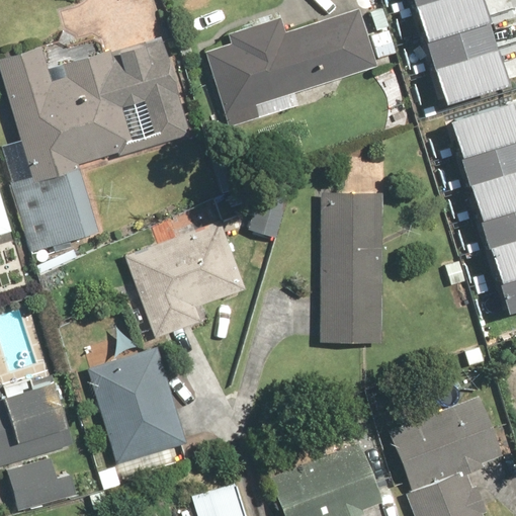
[(412,0),(446,104),(509,84),(482,0),(412,0)]
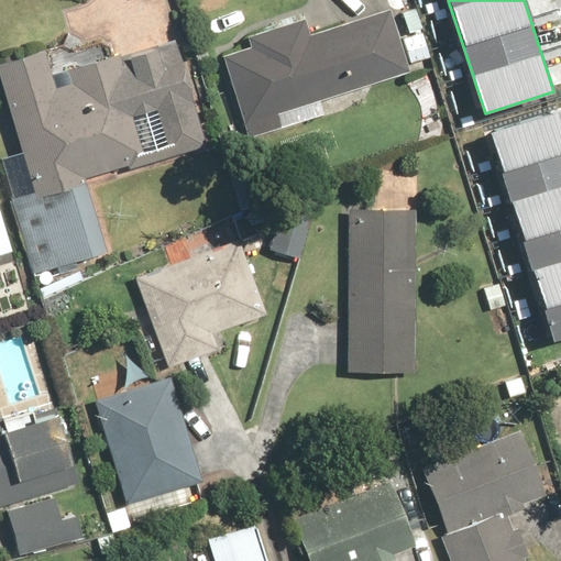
[(404,39),(393,6),(311,33),(306,15),(251,34),(255,45),(221,56),(251,142),(327,117),(322,103),(415,72),(413,64),(430,57),(422,33),(404,39)]
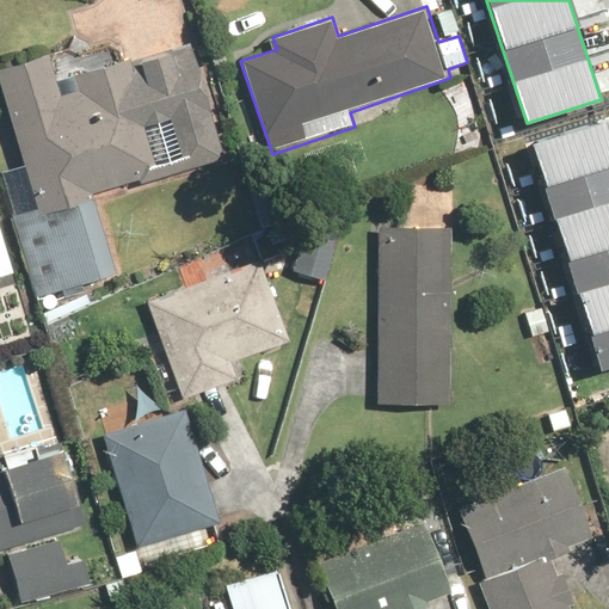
[(228,159),(195,41),(112,65),(108,49),(68,61),(66,51),(0,68),(0,79),(24,164),(0,170),(0,180),(34,300),(41,326),(94,311),(90,293),(87,285),(120,276),(97,196),(228,159)]
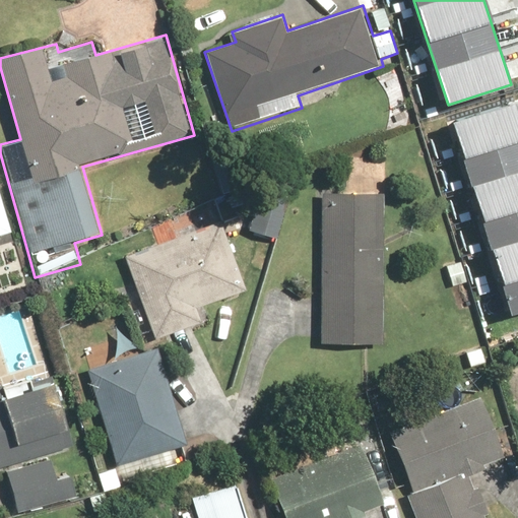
[(451,122),(509,316),(517,313),(517,121),(513,104),(451,122)]
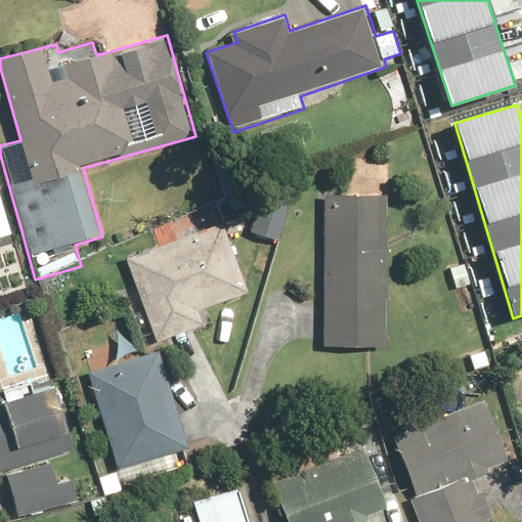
[(297,191),(267,180),(248,229),(278,241),(297,191)]
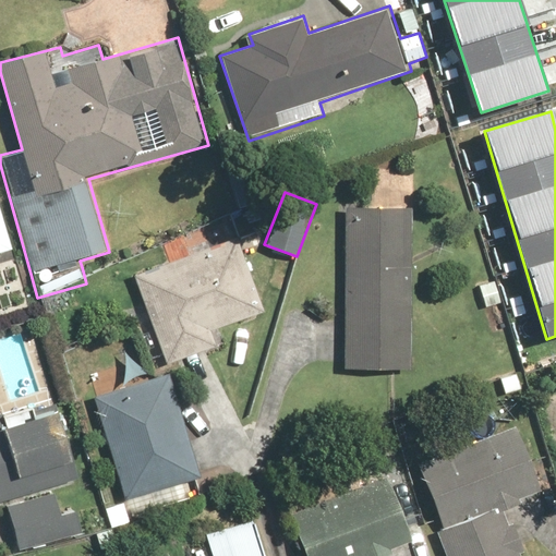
[(0,253),(15,249),(0,198),(0,253)]
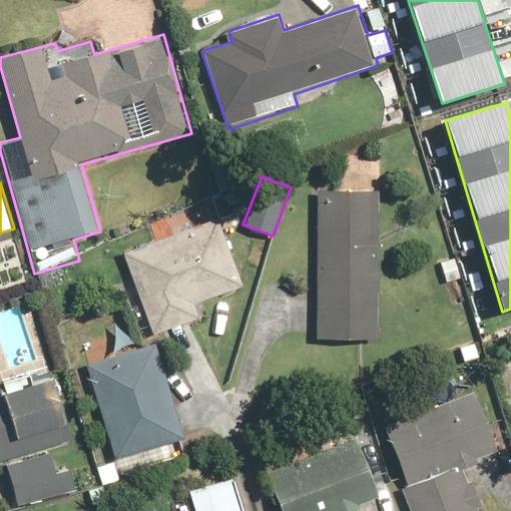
[(382,190),(319,188),(315,338),(378,339),(382,190)]
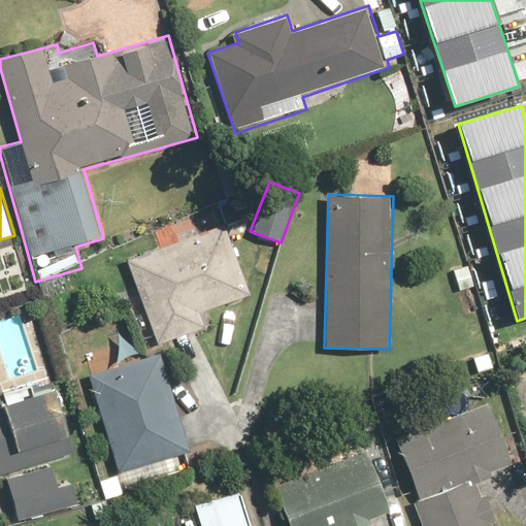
[(128,261),(155,331),(160,347),(209,328),(203,313),(253,294),(227,224),(128,261)]
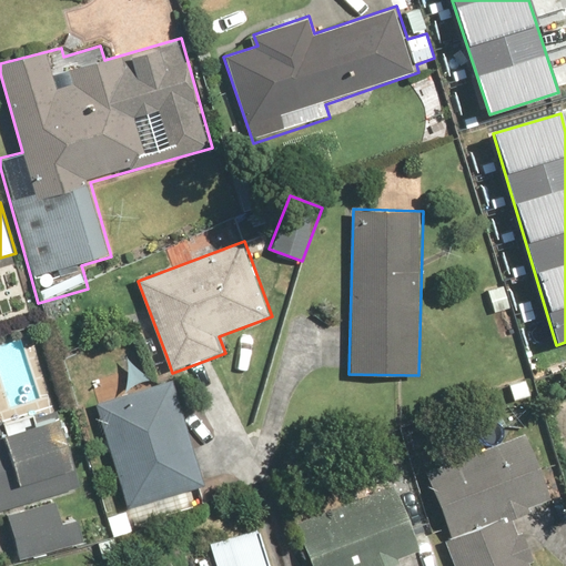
[(173,382),(97,406),(130,511),(206,487),(173,382)]
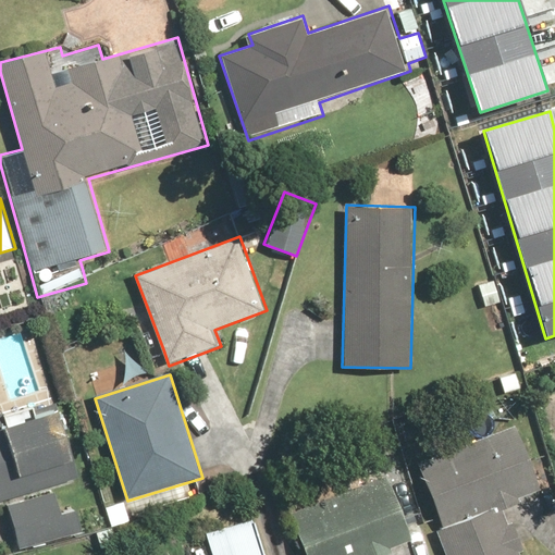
[(0,503),(83,475),(56,398),(34,407),(24,410),(7,416),(4,408),(0,409),(0,503)]
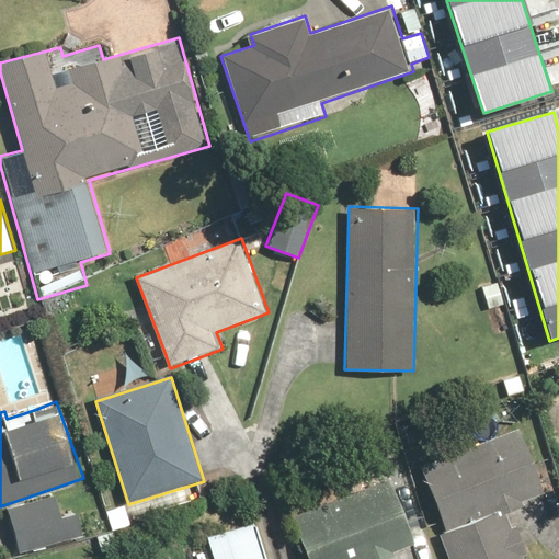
[(422,467),(447,532),(437,535),(446,558),(524,558),(529,556),(518,526),(510,529),(503,510),(547,493),(522,429),(422,467)]
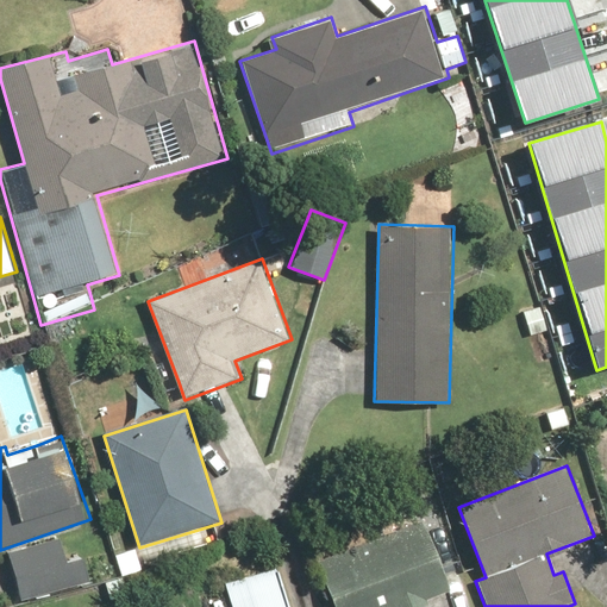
[(317,561),(333,606),(413,606),(468,586),(442,514),(317,561)]
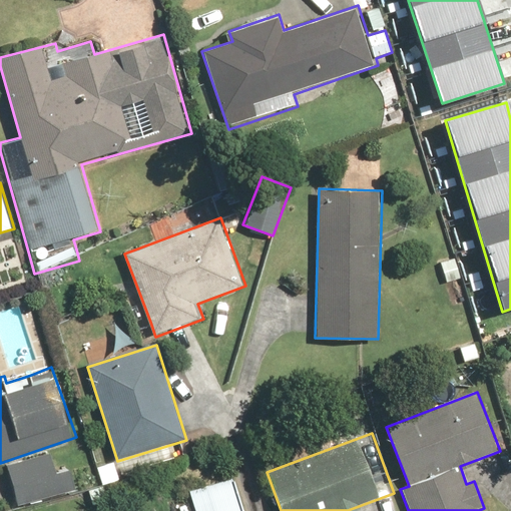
[(16,506),(84,490),(79,465),(58,470),(54,453),(6,464),(16,506)]
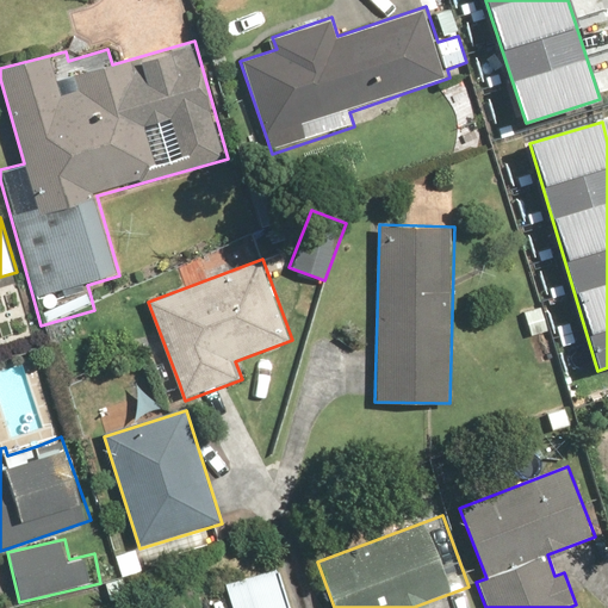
[(292,607),(281,566),(227,582),(234,607),(292,607)]
